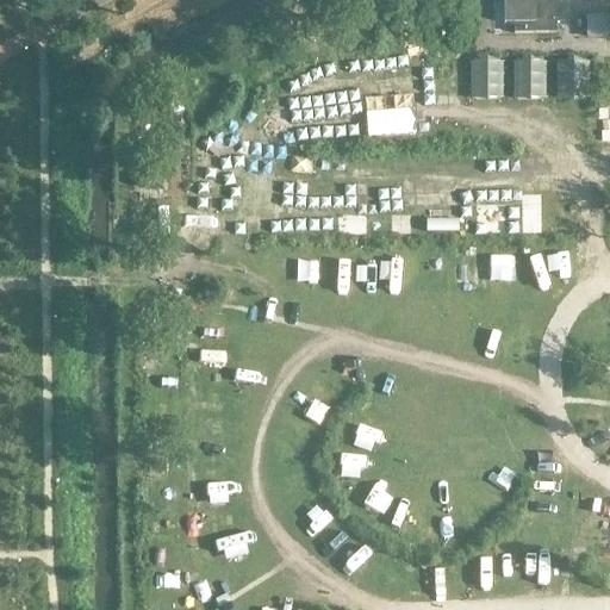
[(554,35),(554,0),(502,0),(503,24),(512,24),(512,35),(554,35)]
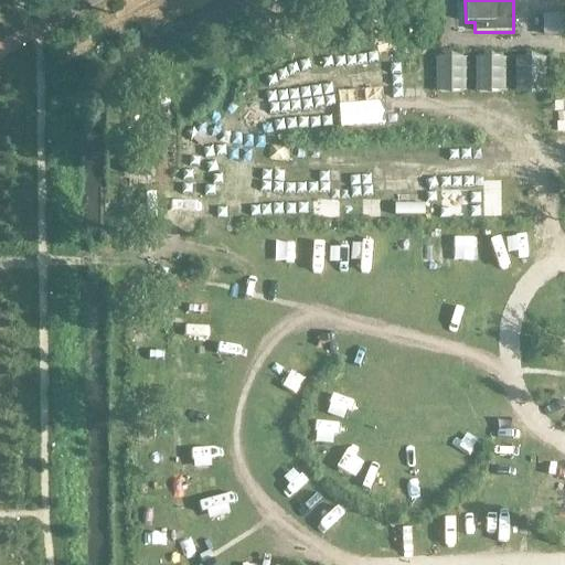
[(561,19),(541,19),(541,36),(561,36),(561,19)]
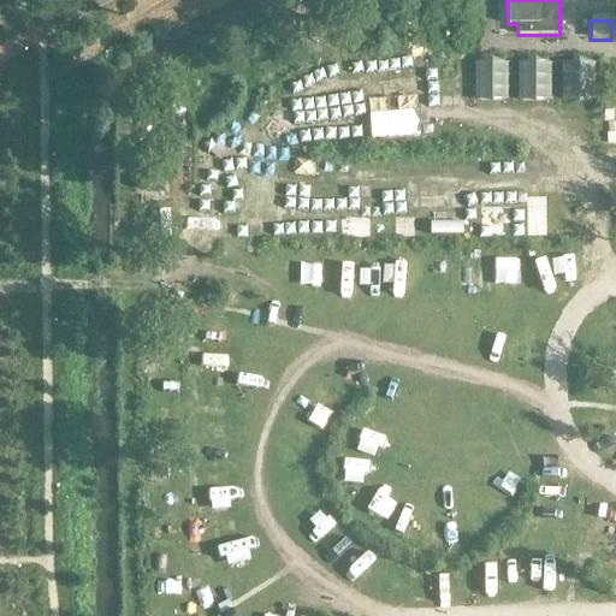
[(509,59),(477,58),(475,99),(508,99),(509,59)]
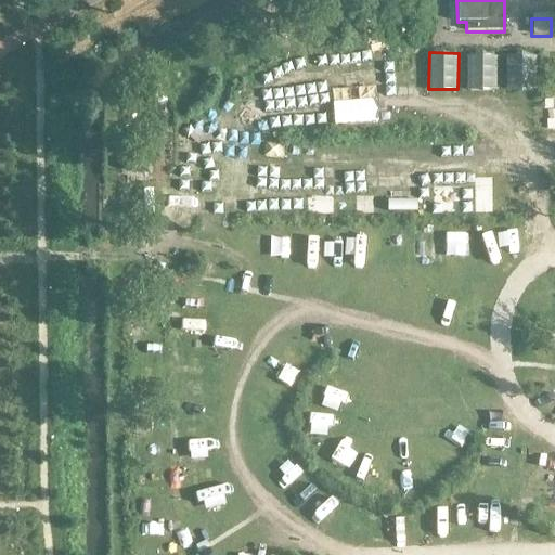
[(505,90),(534,91),(536,54),(507,52),(505,90)]
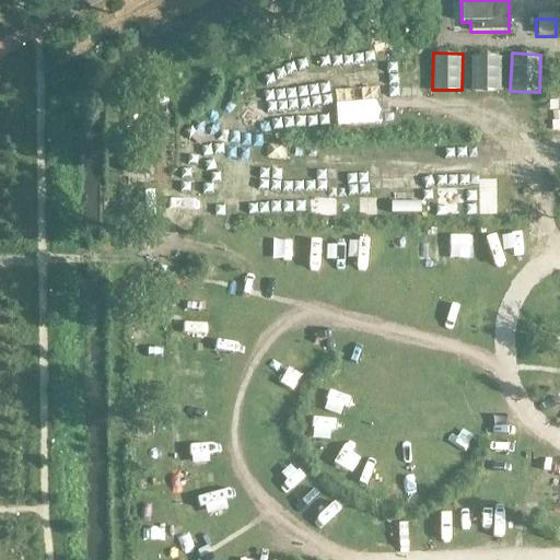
[(502,55),(473,54),(471,90),(501,91),(502,55)]
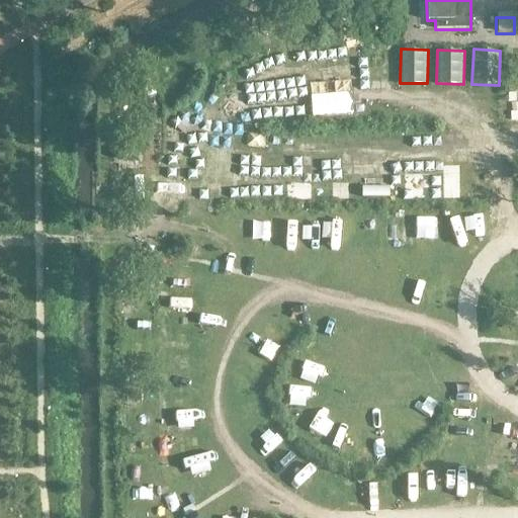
[(447,167),(446,179),(450,179),(449,193),(459,193),(460,168),(447,167)]
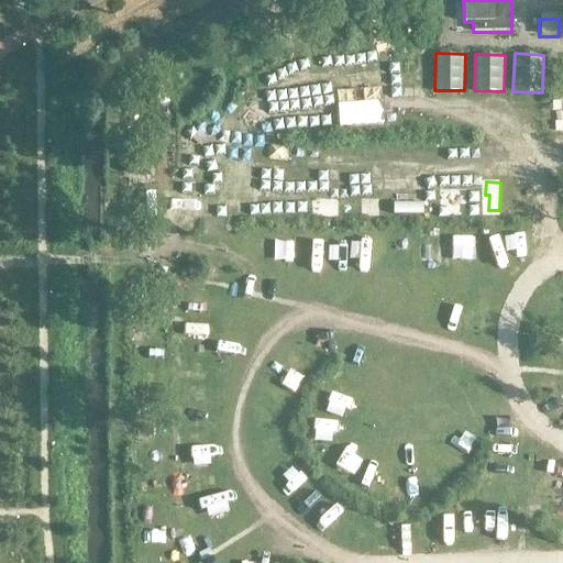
[(442,213),(467,213),(467,188),(441,189),(442,213)]
